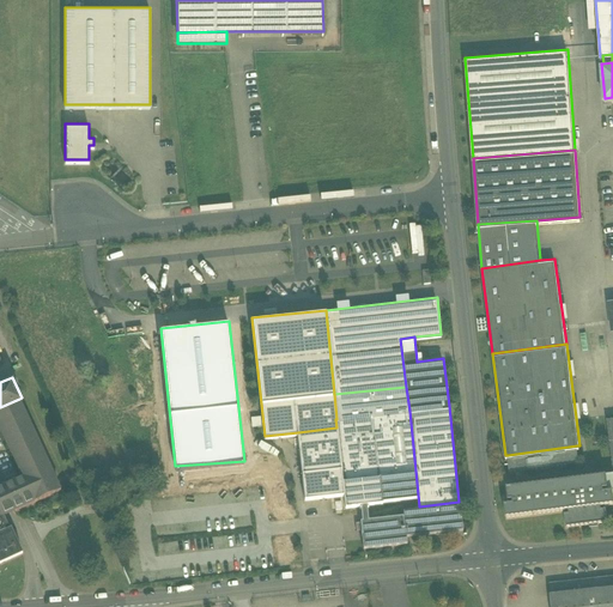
[(410,411),(406,387),(334,394),(337,419),(372,414),(410,411)]
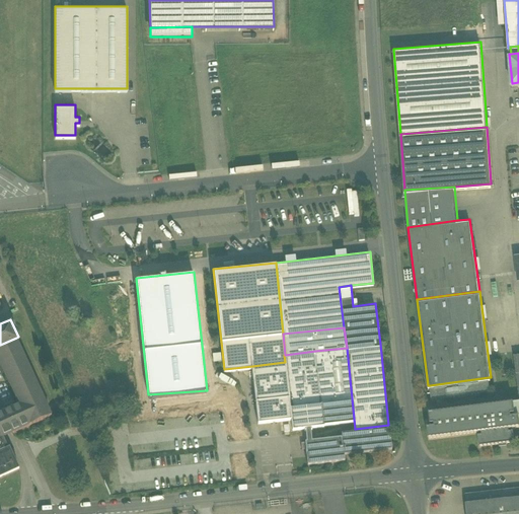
[(51,412),(16,338),(0,345),(0,360),(19,400),(28,422),(51,412)]
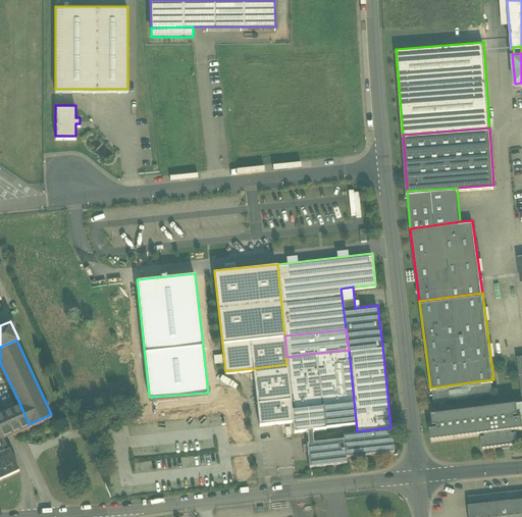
[(317,353),(322,404),(354,401),(349,350),(317,353)]
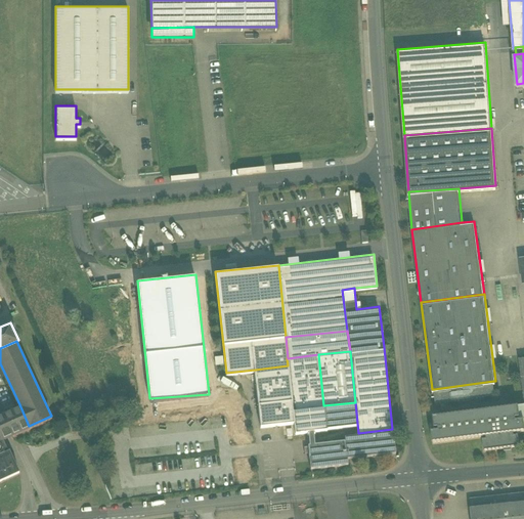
[(326,427),(323,405),(318,354),(288,358),(287,358),(288,365),(295,431),(308,429),(313,429),(326,427)]
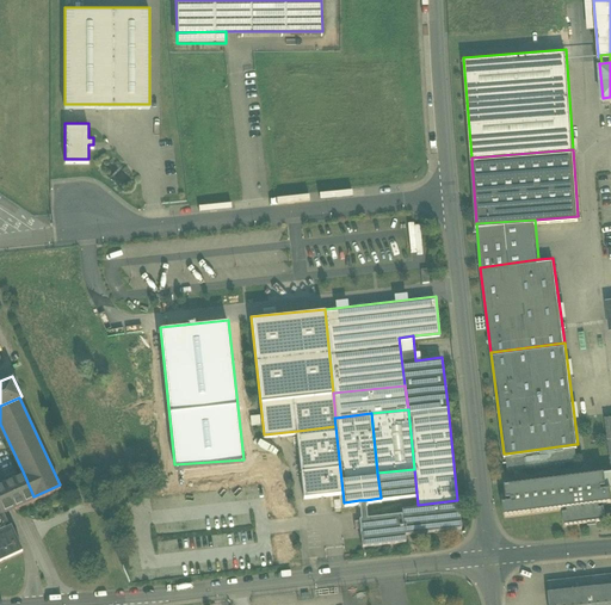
[(343,491),(335,426),(297,431),(303,495),(343,491)]
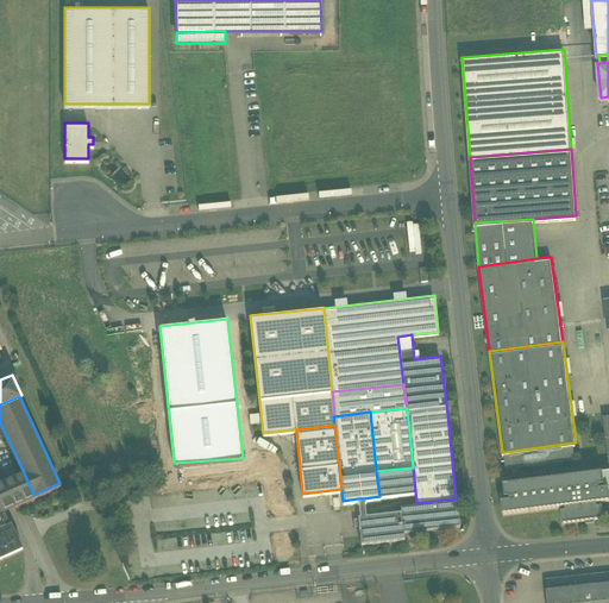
[(576,456),(573,443),(504,452),(506,465),(576,456)]
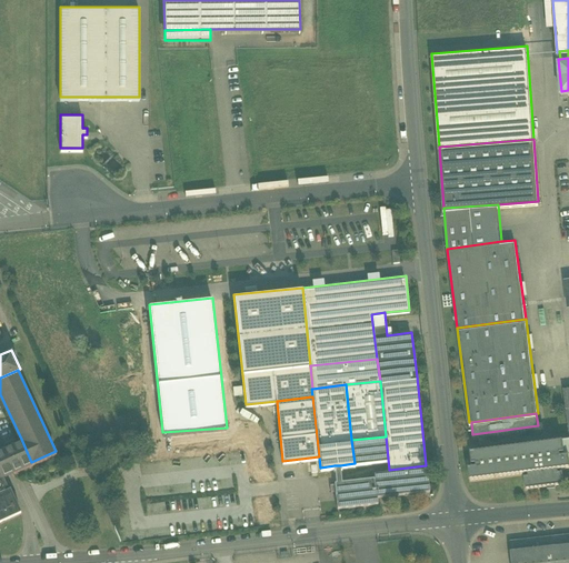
[(388,459),(386,436),(351,440),(355,463),(388,459)]
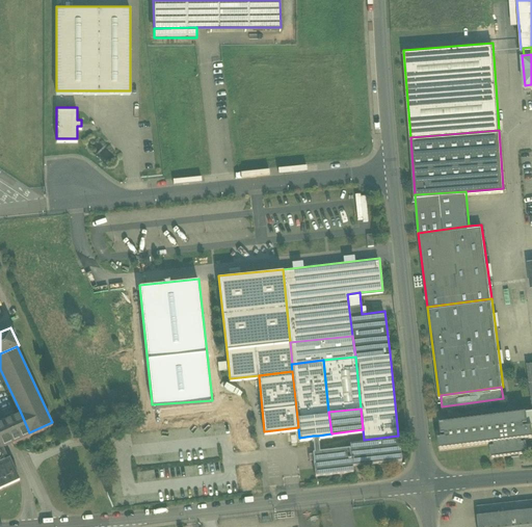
[(522,437),(531,435),(531,423),(525,424),(524,421),(528,421),(526,410),(463,417),(464,429),(469,428),(469,431),(461,432),(462,444),(494,440),(494,443),(489,443),(491,455),(528,450),(526,439),(523,439),(522,437)]
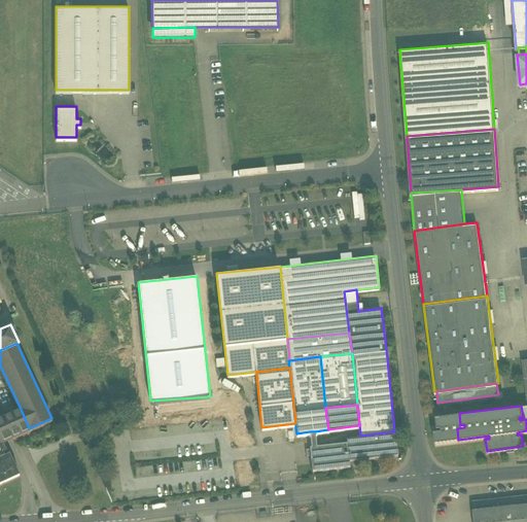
[(16,433),(29,428),(20,407),(7,413),(3,415),(12,436),(16,433)]
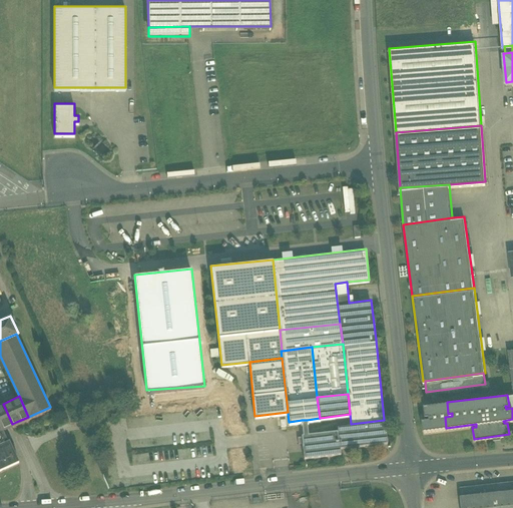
[(424,431),(446,428),(445,417),(452,416),(452,413),(448,414),(447,402),(424,405),(426,416),(429,416),(430,419),(422,420),(424,431)]
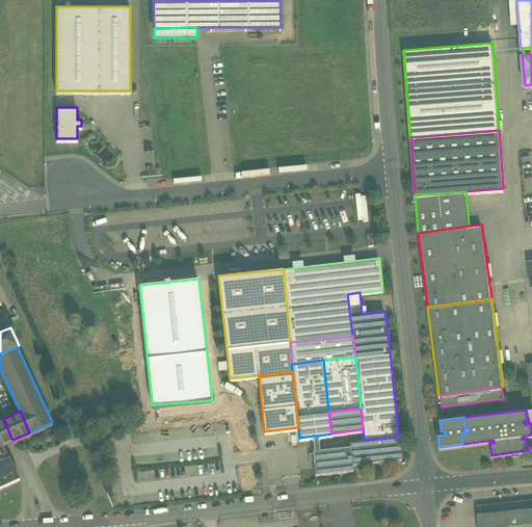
[(0,435),(4,444),(12,440),(3,419),(0,419),(0,435)]
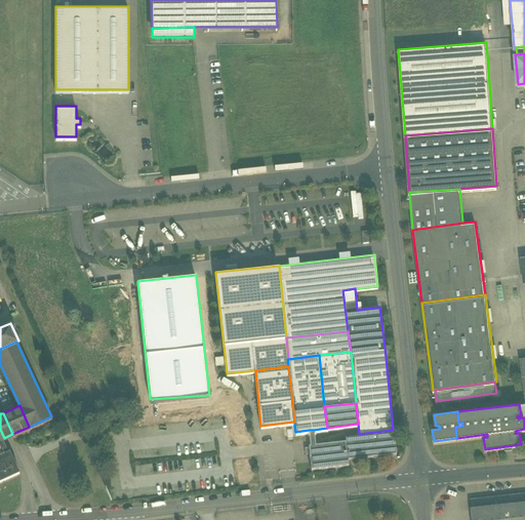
[(0,437),(1,439),(0,439),(0,479),(19,471),(12,455),(9,449),(7,450),(2,439),(4,438),(0,429),(0,437)]
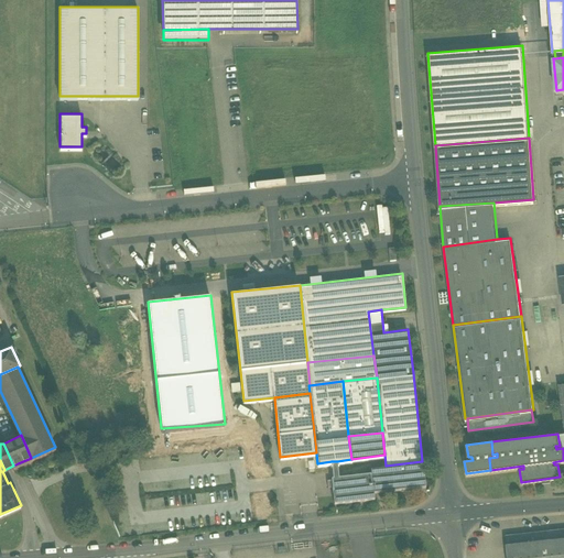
[(423,461),(422,461),(386,466),(370,467),(371,471),(373,490),(425,484),(423,461)]
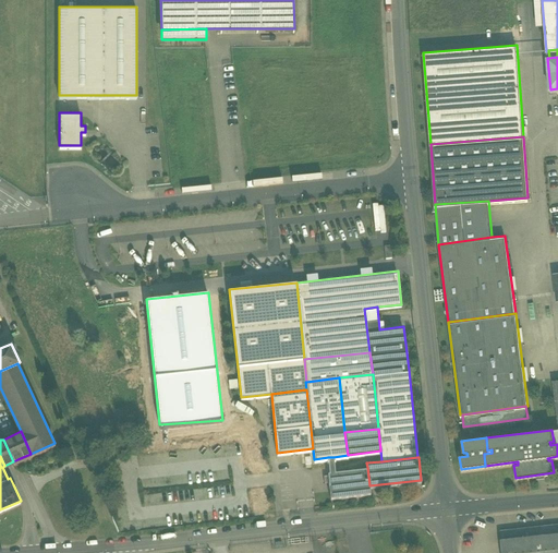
[(370,485),(367,467),(335,470),(329,471),(328,471),(329,484),(330,496),(371,492),(370,485)]
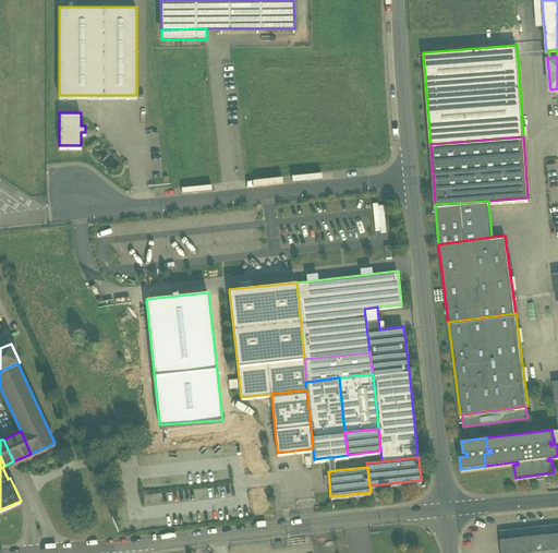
[(557,520),(500,528),(501,539),(557,531),(557,520)]
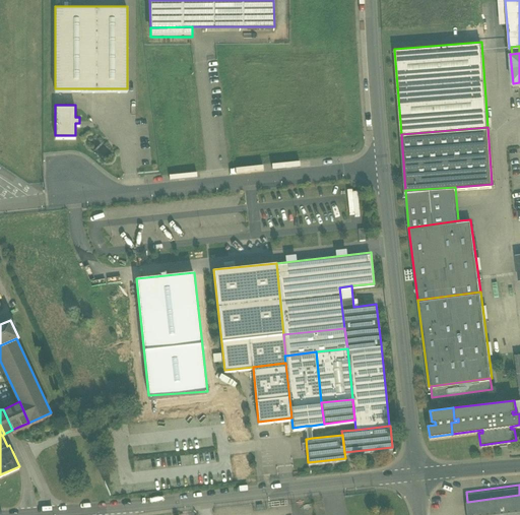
[(519,514),(519,495),(467,502),(468,514),(519,514)]
